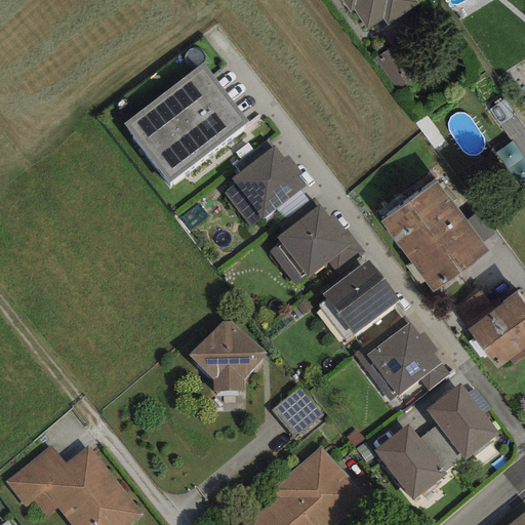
[(414,0),(340,0),(350,12),(353,9),(367,31),(382,19),(388,27),(418,5),(414,0)]
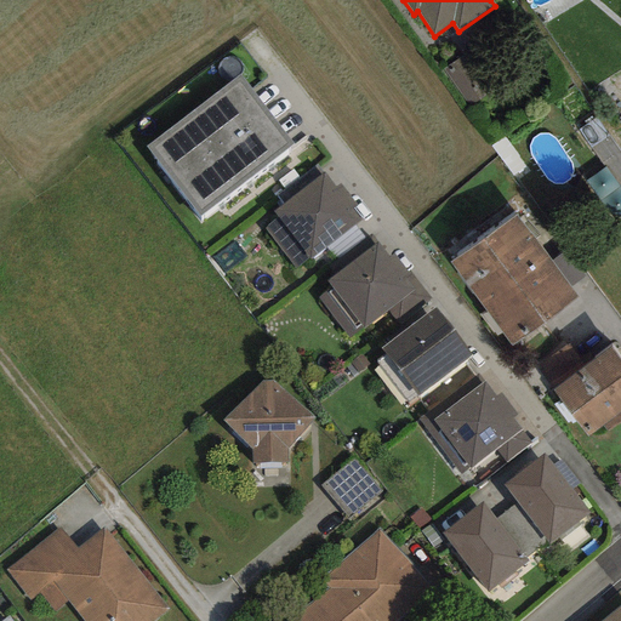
[(490,92),(463,53),(442,69),(468,108),(490,92)]
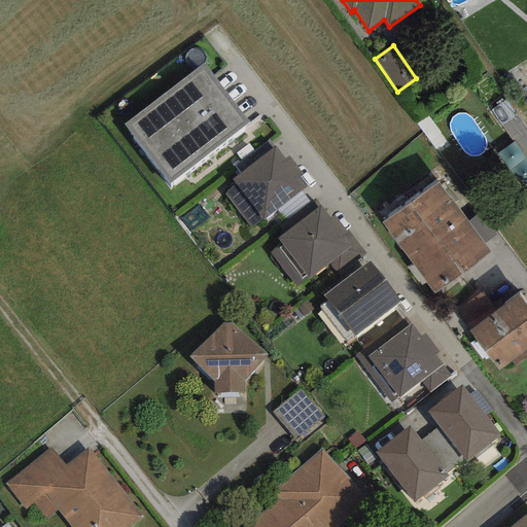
[(248,123),(203,64),(175,85),(220,144),(248,123)]
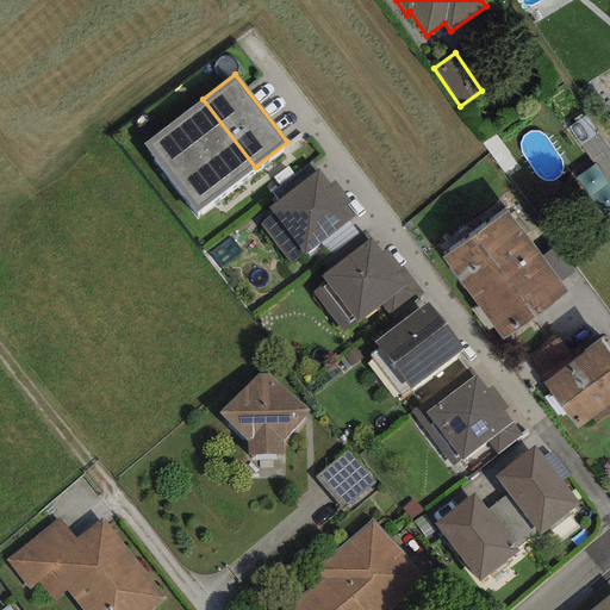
[(203,99),(174,120),(228,188),(255,167),(203,99)]
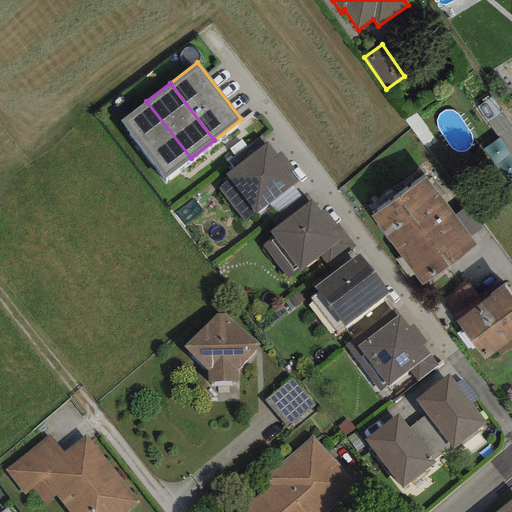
[(191,158),(146,101),(121,121),(165,178),(191,158)]
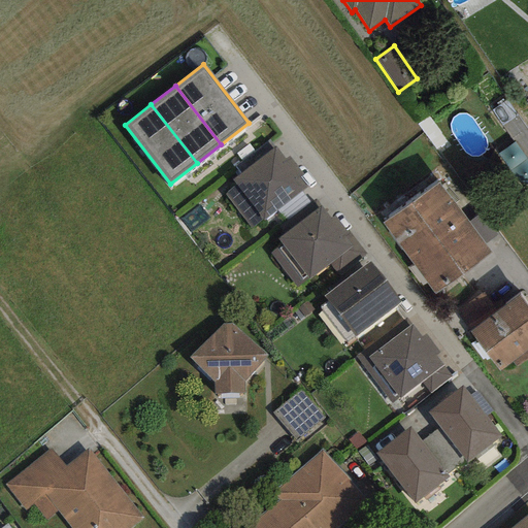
[(269,141),(234,166),(240,175),(232,182),(235,186),(225,194),(250,228),(261,221),(262,221),(307,188),(300,176),(302,175),(289,156),(285,159),(275,146),(274,147),(269,141)]
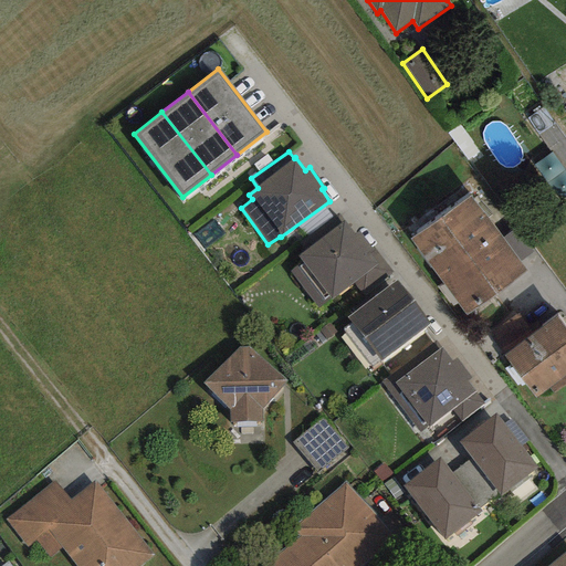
[(525,272),(471,195),(410,239),(464,315),(525,272)]
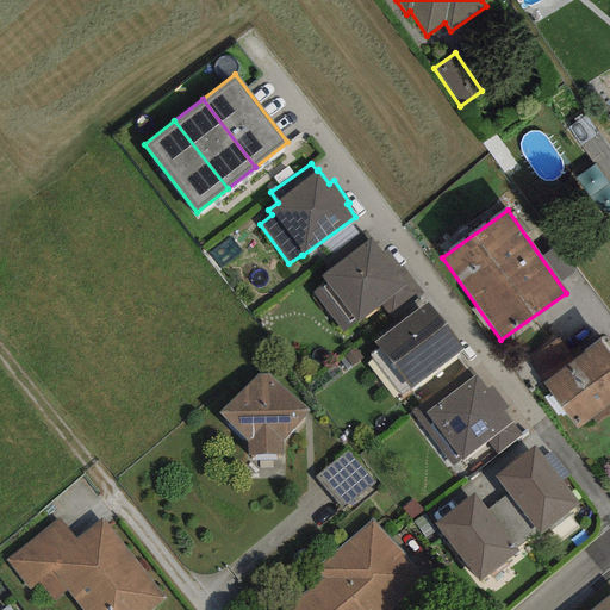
[(381,253),(363,230),(321,262),(327,271),(318,277),(324,284),(311,293),(342,332),(380,304),(391,318),(423,294),(402,266),(398,268),(385,250),(381,253)]
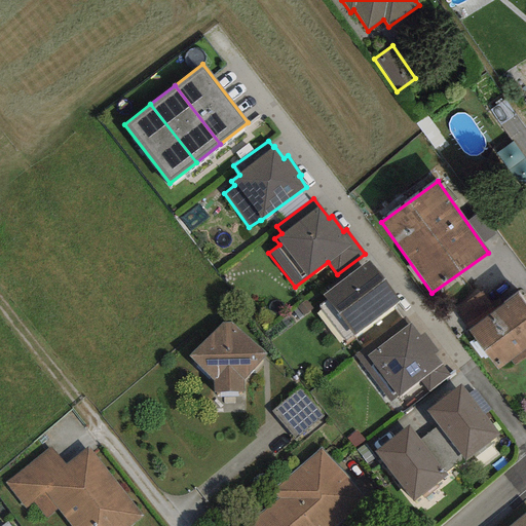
[(400,301),(368,260),(323,295),(354,336),(400,301)]
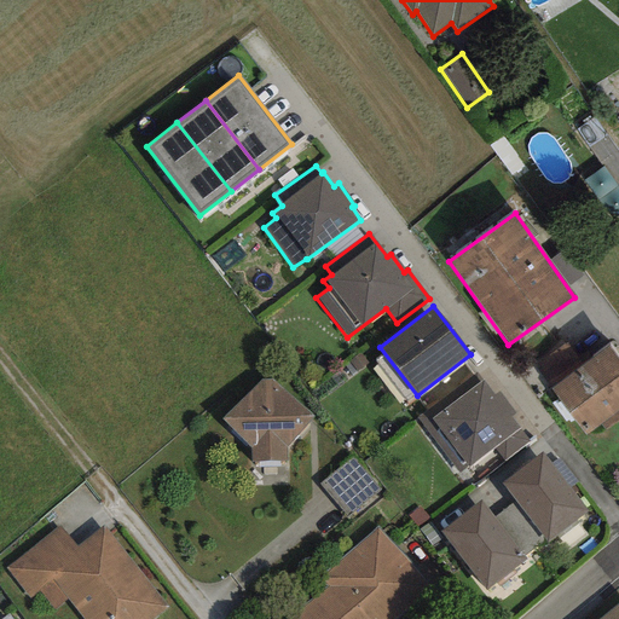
[(566,342),(536,363),(585,433),(599,422),(605,431),(618,420),(618,356),(609,342),(580,363),(566,342)]
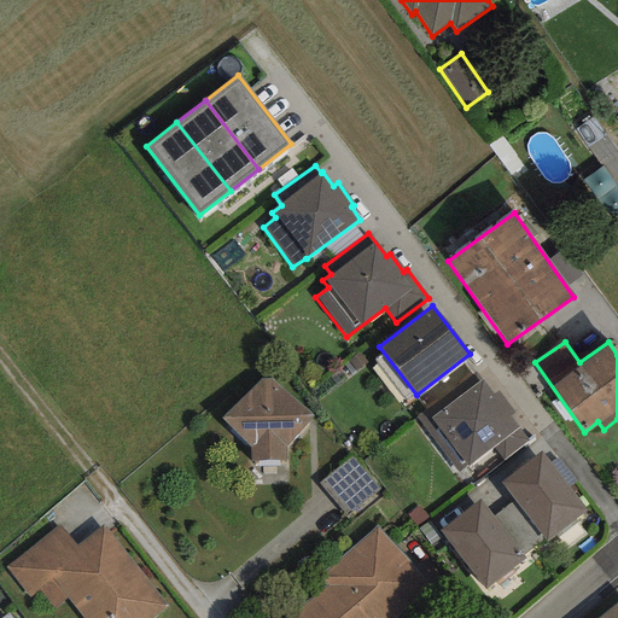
[(528,441),(476,371),(413,418),(455,474),(493,447),(502,459),(528,441)]
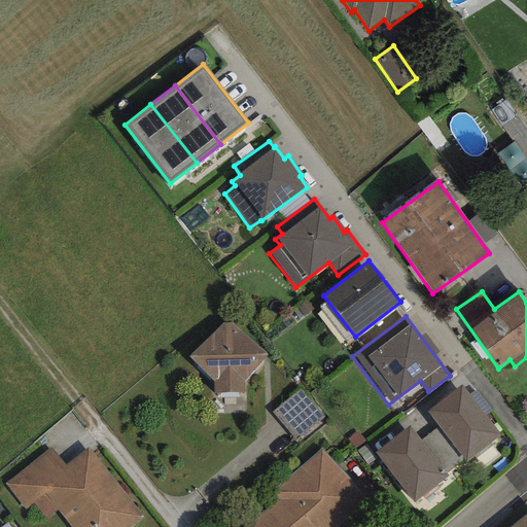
[(232,323),(221,323),(187,357),(212,382),(212,393),(244,392),(244,380),(267,356),(232,323)]
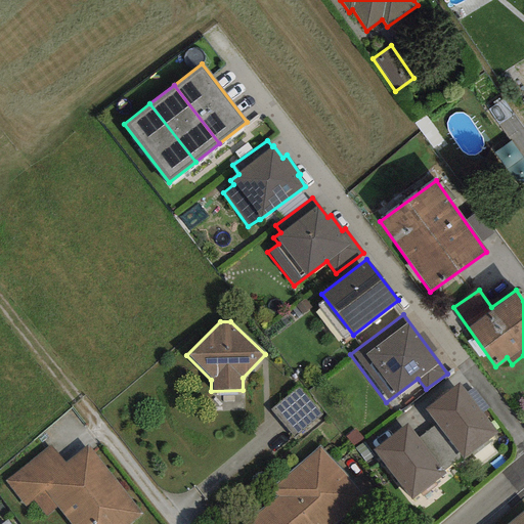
[(495,433),(457,383),(424,408),(436,424),(461,455),(463,459),(495,433)]
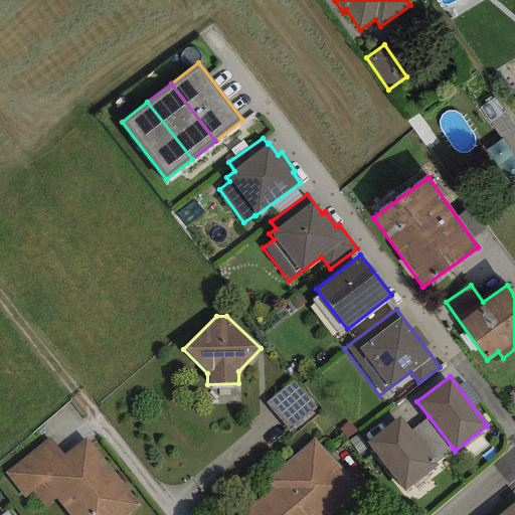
[(315,407),(293,381),(265,404),(287,431),(315,407)]
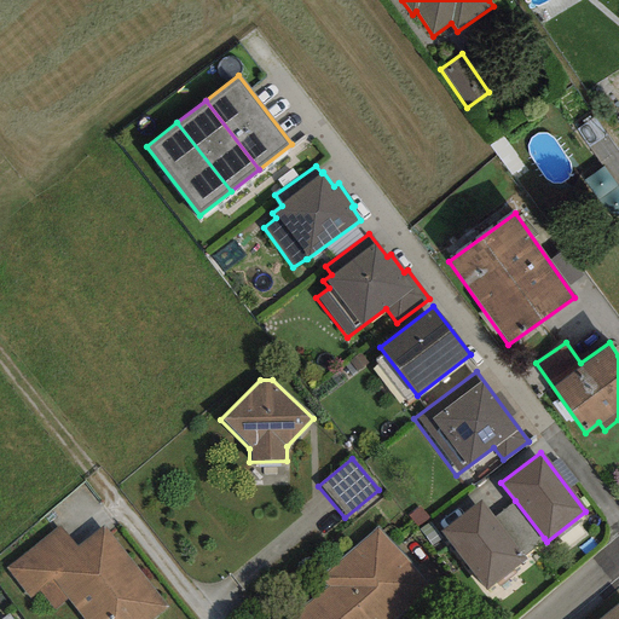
[(515,501),(492,518),(522,556),(544,538),(515,501)]
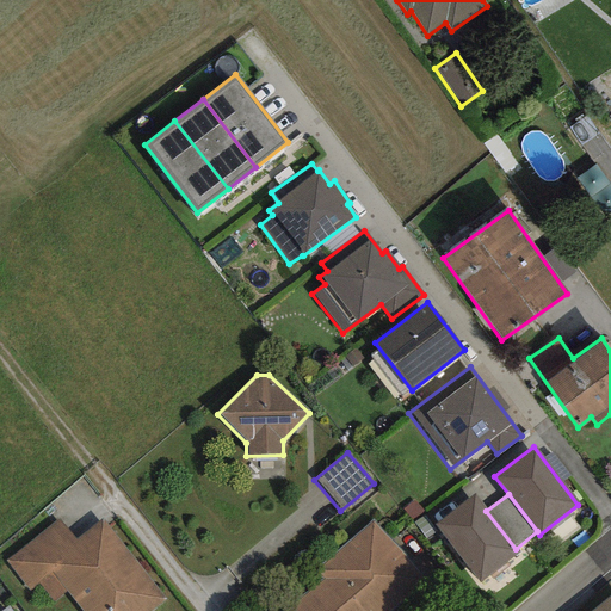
[(486,511),(474,495),(434,525),(480,584),(519,553),(516,549),(486,511)]
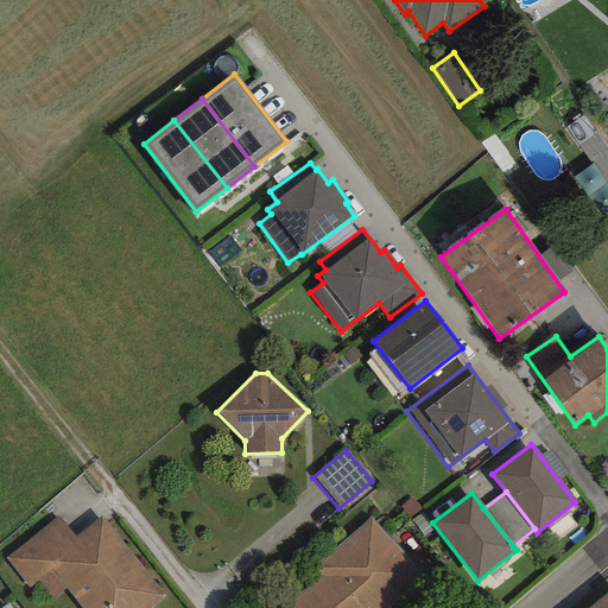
[(61,517),(6,559),(27,587),(38,578),(52,596),(65,587),(82,607),(149,607),(164,596),(102,517),(76,537),(61,517)]
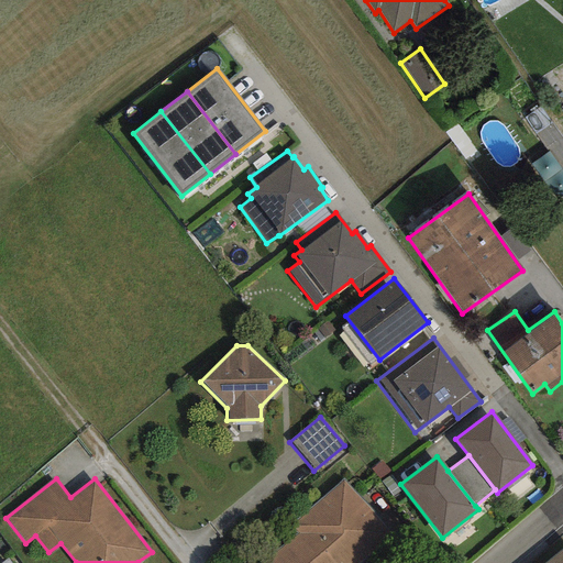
[(298,536),(264,562),(360,562),(392,537),(344,482),(290,526),(298,536)]
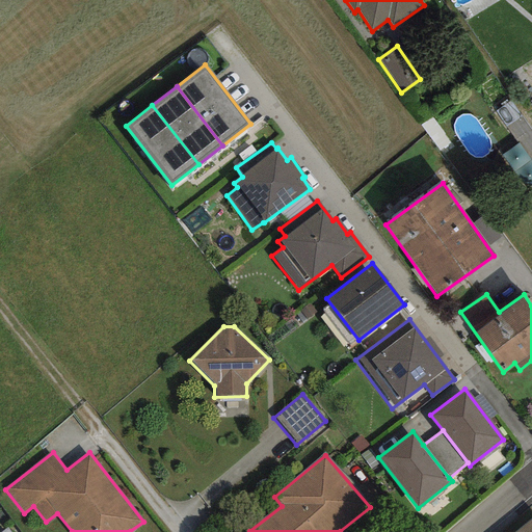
[(531,531),(531,519),(515,531),(531,531)]
